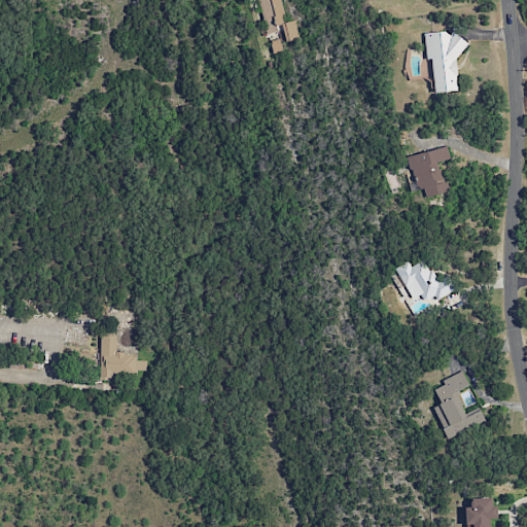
[(284,42),(299,39),(295,21),(285,23),(280,0),(259,0),(266,34),(282,31),(284,42)]
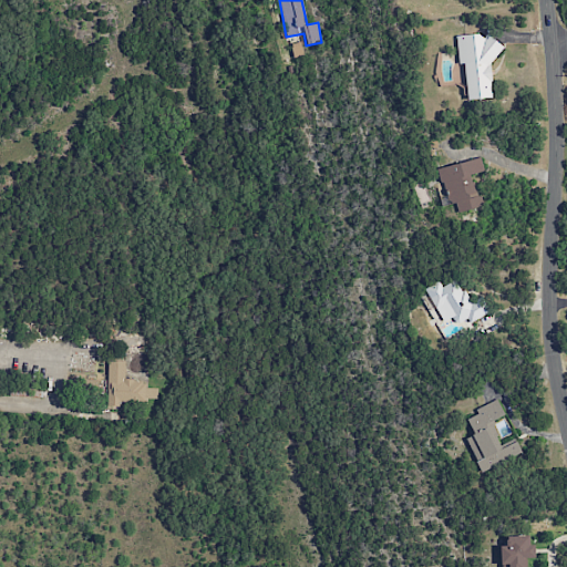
[(456,37),(459,63),(463,63),(466,100),(495,96),(490,44),(492,44),(491,33),(456,37)]
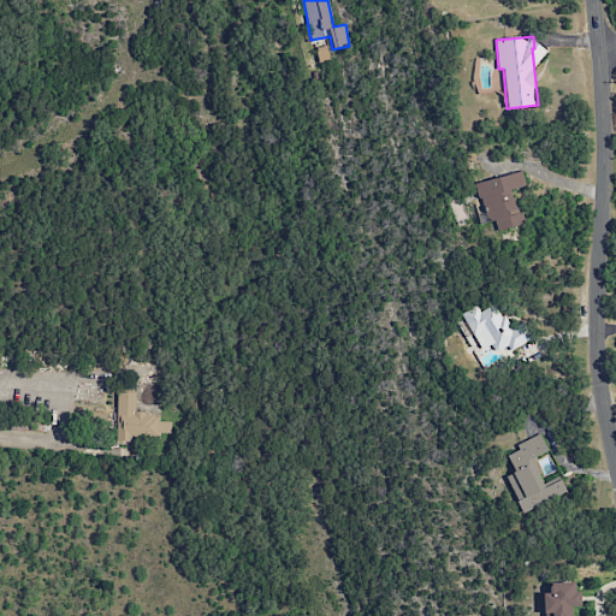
[(461,314),(481,350),(492,344),(496,351),(507,347),(510,351),(532,338),(523,323),(510,329),(496,303),(479,312),(477,306),(461,314)]
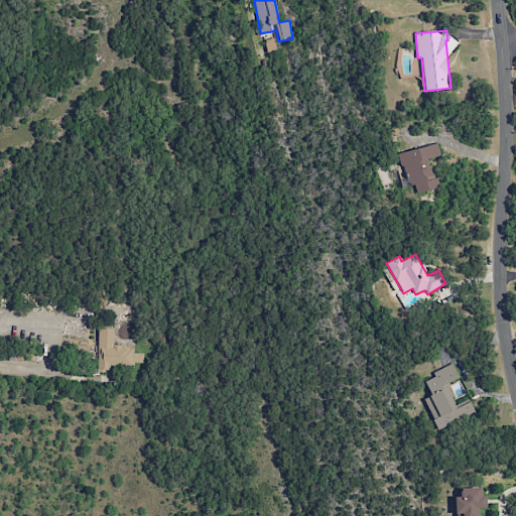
[(97,370),(109,370),(109,369),(134,369),(134,363),(143,363),(143,354),(131,354),(132,346),(114,345),(114,329),(98,328),(97,370)]
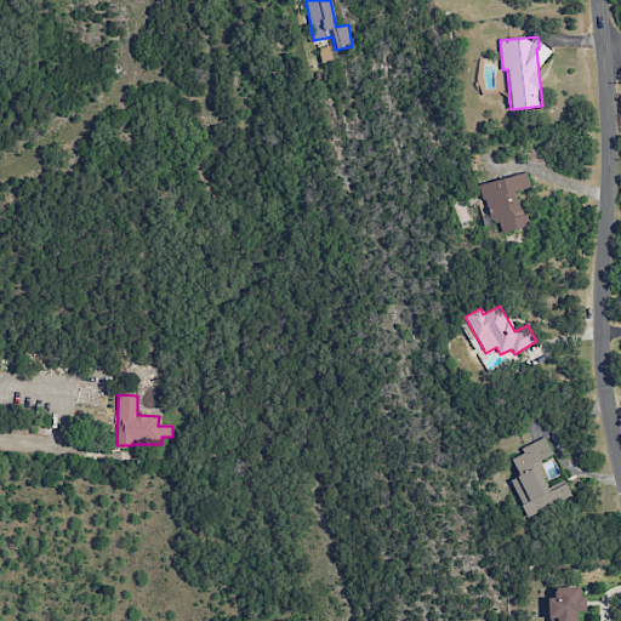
[(527,519),(573,500),(565,484),(551,490),(537,460),(552,455),(545,438),(520,448),(523,454),(511,459),(518,477),(511,480),(527,519)]
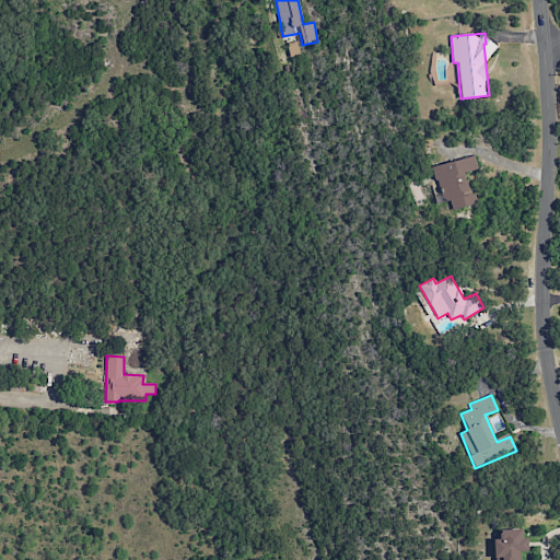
[(518,559),(520,551),(527,551),(527,537),(523,537),(522,529),(499,529),(499,538),(494,539),(494,559),(518,559)]
